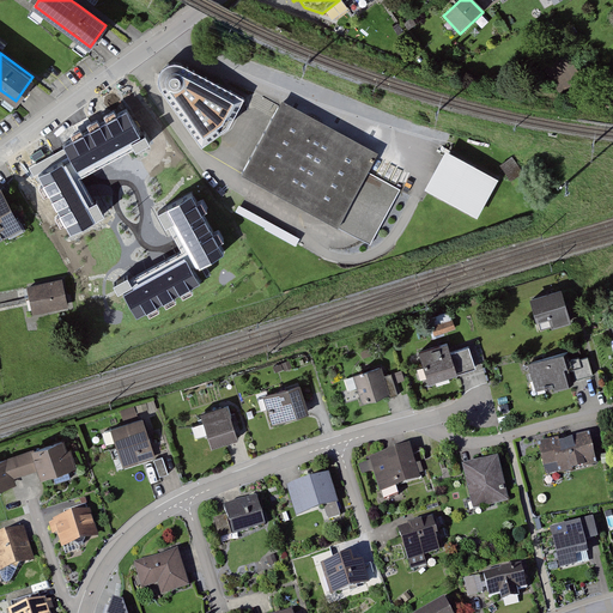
[(244,97),(181,64),(175,62),(170,64),(164,66),(161,70),(158,76),(158,82),(161,86),(163,90),(202,145),(229,126),(244,97)]
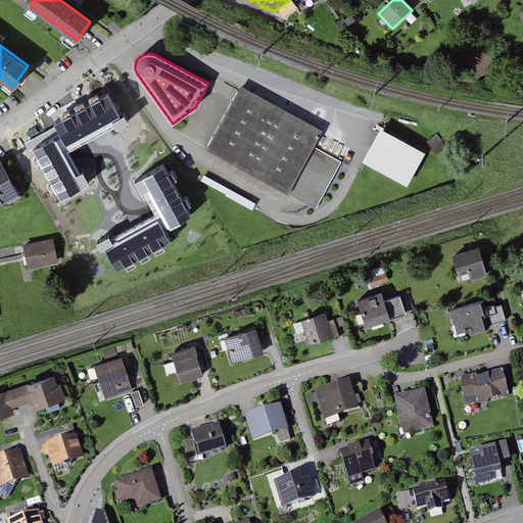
[(321,135),(238,90),(206,148),(316,208),(341,161),(314,147),(321,135)]
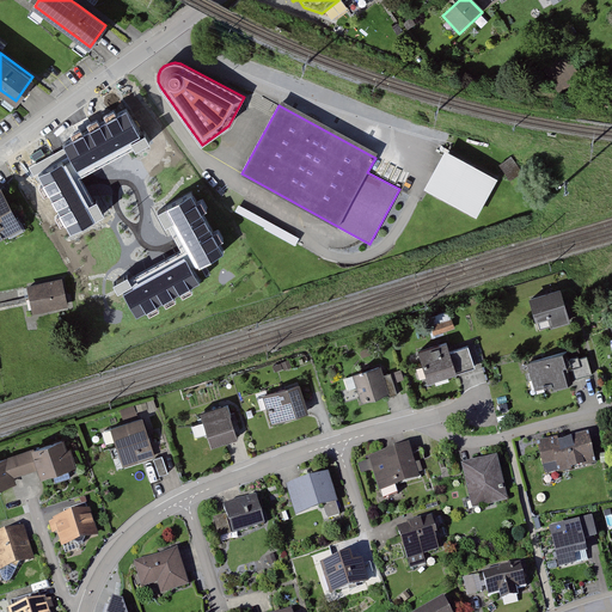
[(72,158),(38,176),(72,236),(103,219),(80,177),(144,142),(126,110),(65,144),(72,158)]
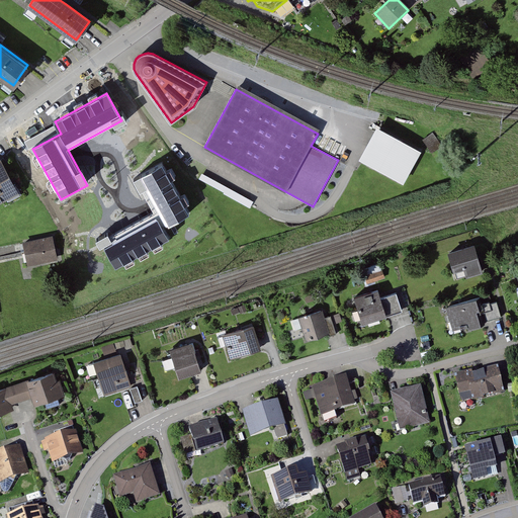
[(374,126),(355,161),(401,186),(420,152),(374,126)]
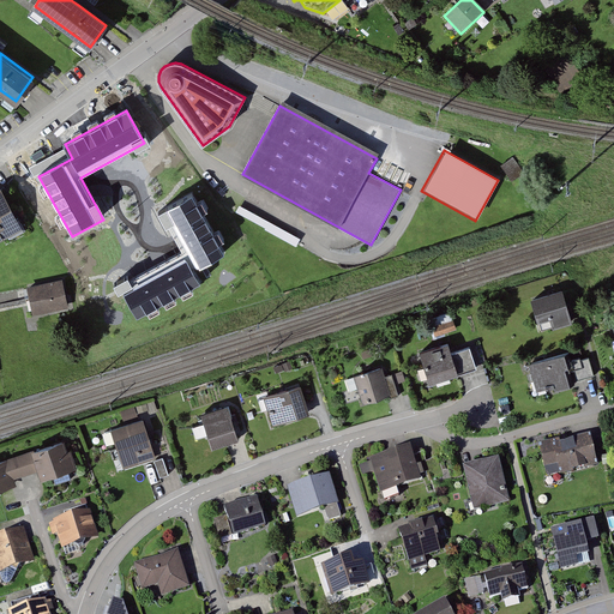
[(0,240),(18,230),(0,197),(0,240)]
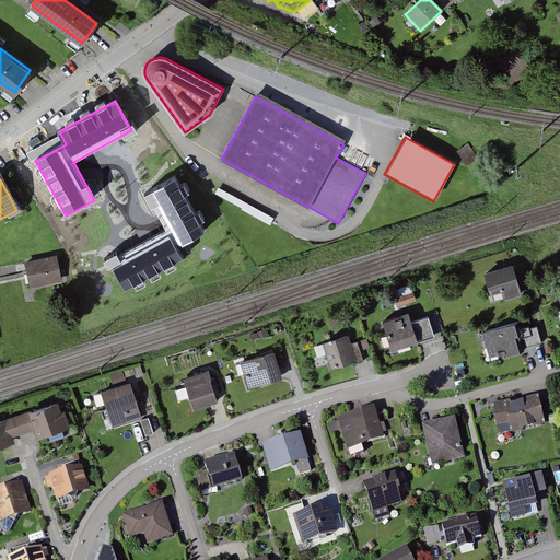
[(56,256),(23,264),(28,289),(61,281),(56,256)]
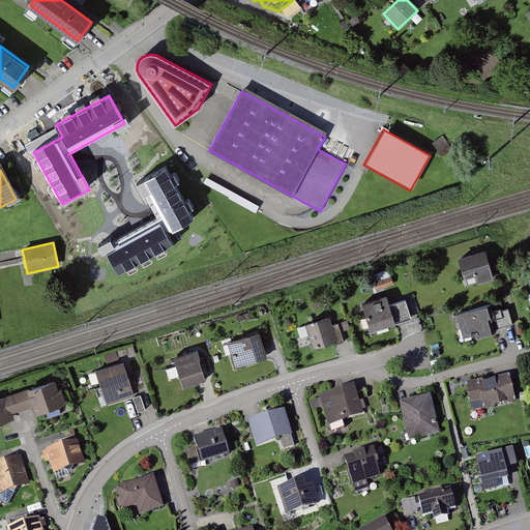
[(483,249),(457,258),(462,277),(474,274),(477,284),(493,280),(483,249)]
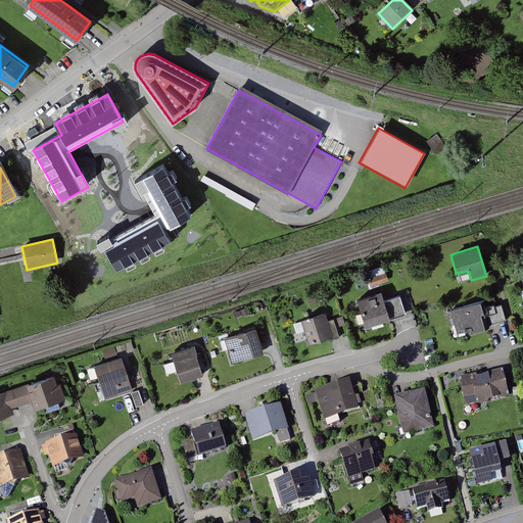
[(386,274),(368,279),(371,288),(388,282),(386,274)]
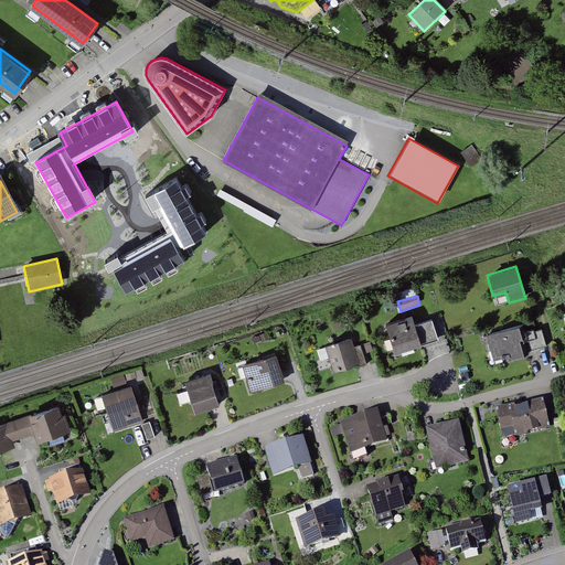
[(411,316),(384,324),(394,354),(437,339),(430,319),(414,326),(411,316)]
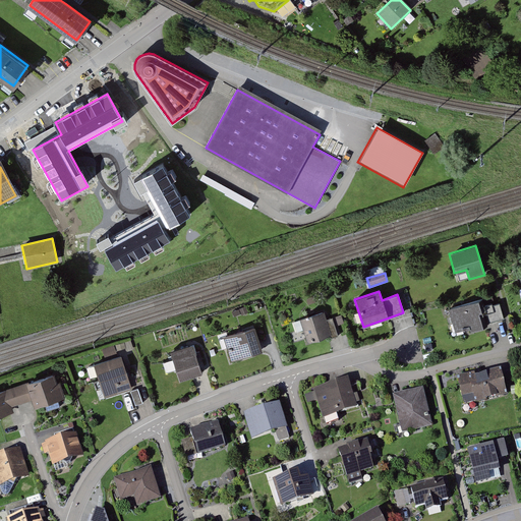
[(476,299),(448,309),(456,333),(469,328),(471,332),(482,328),(481,326),(477,312),(480,311),(476,299)]
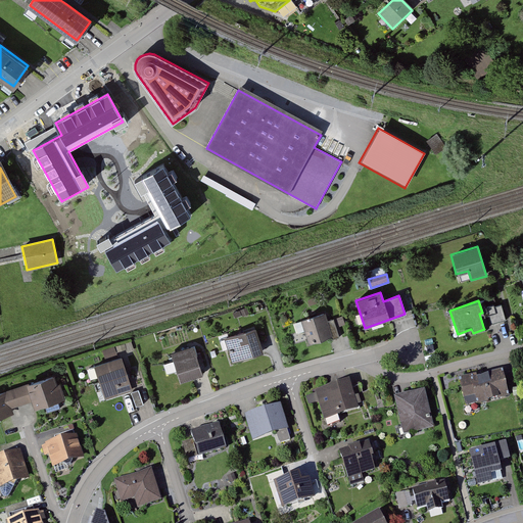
[(483,317),(482,313),(479,314),(483,327),(506,320),(501,303),(494,306),(496,313),(483,317)]
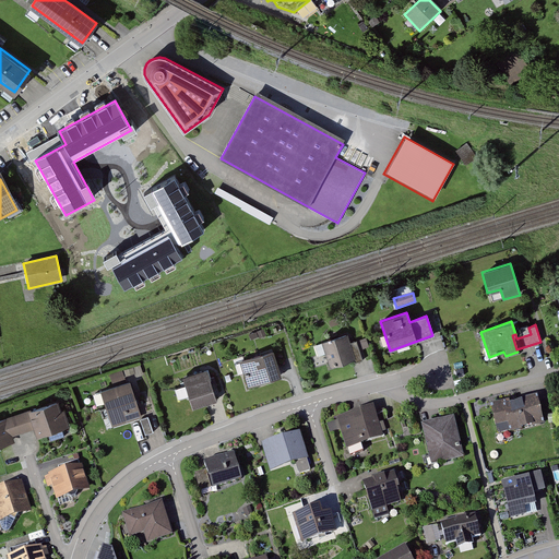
[(346,334),(320,343),(330,370),(352,361),(354,365),(364,361),(356,342),(349,344),(346,334)]
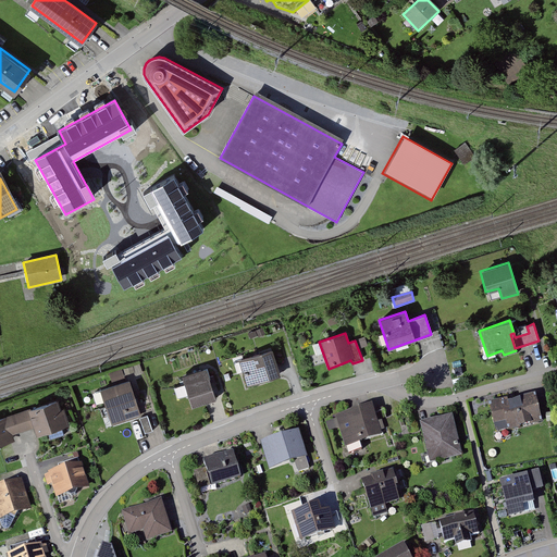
[(271,349),(237,361),(246,386),(280,375),(271,349)]
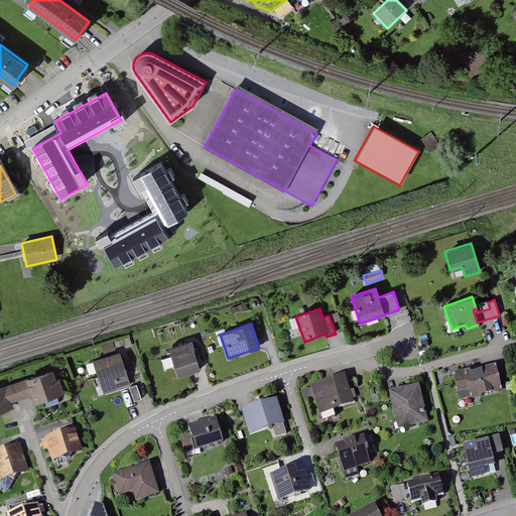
[(189,342),(167,349),(176,377),(199,370),(189,342)]
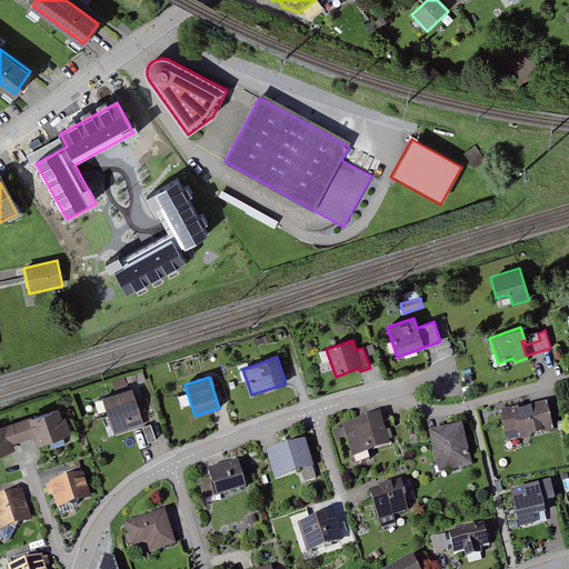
[(131,388),(101,398),(113,436),(142,427),(143,427),(131,388)]
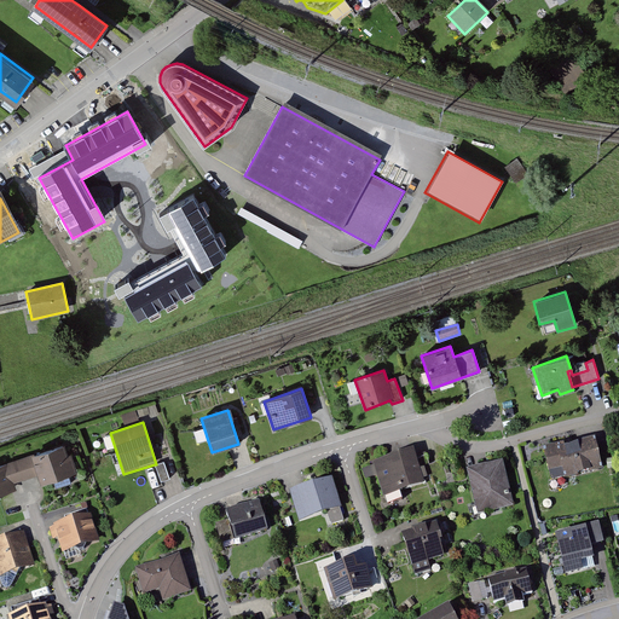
[(562,443),(542,449),(551,484),(602,470),(594,440),(563,447),(562,443)]
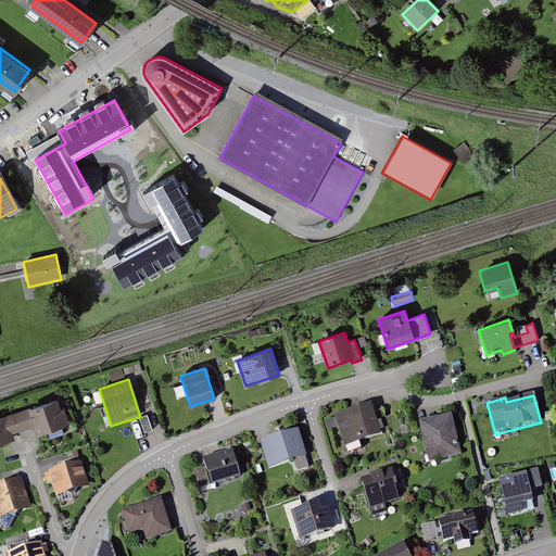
[(57,397),(0,416),(0,443),(13,440),(11,434),(32,427),(34,434),(65,424),(57,397)]
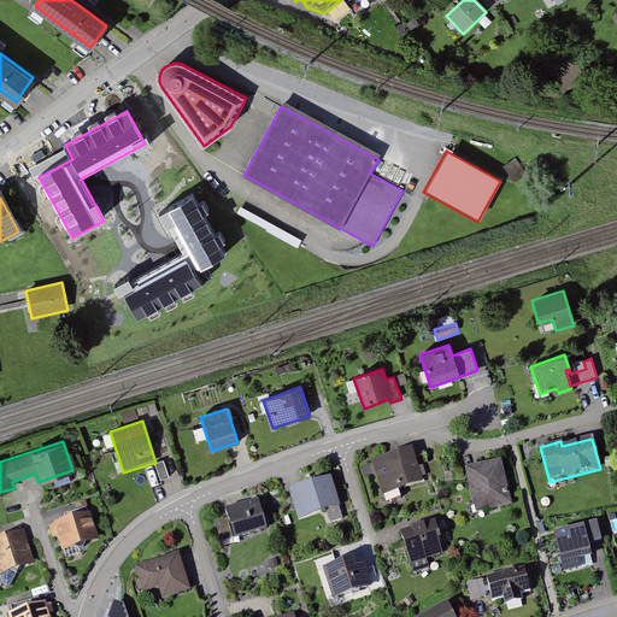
[(410,448),(370,463),(382,497),(423,482),(410,448)]
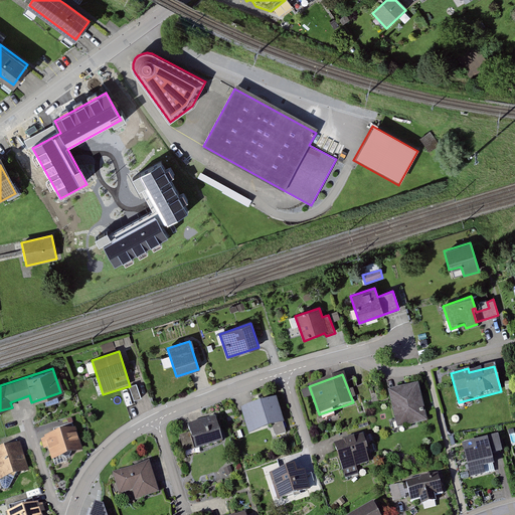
[(130,386),(129,386),(134,402),(141,399),(136,384),(130,386)]
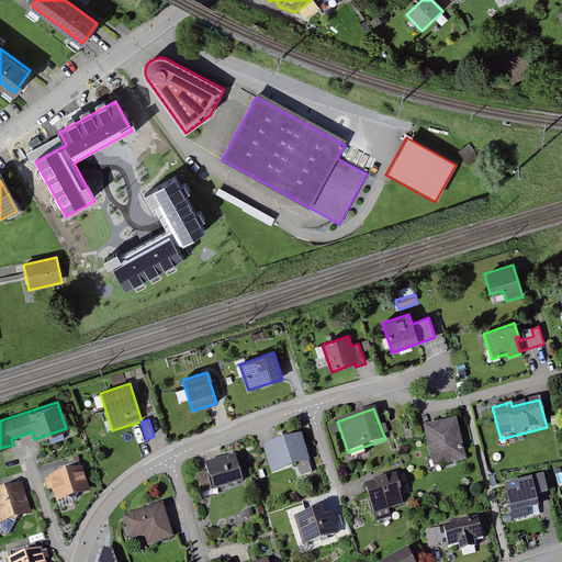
[(456,419),(423,428),(434,469),(467,460),(456,419)]
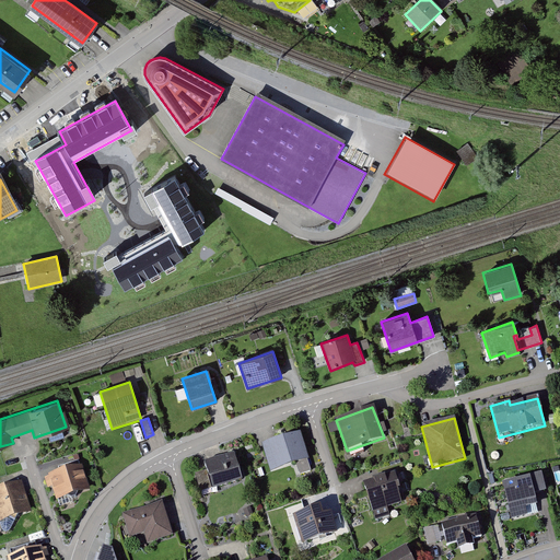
[(299,433),(260,446),(270,474),(307,461),(299,433)]
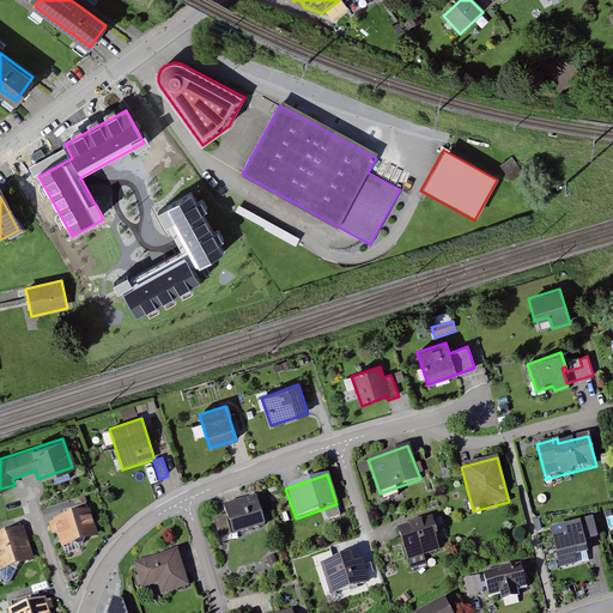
[(255,498),(222,509),(231,538),(265,527),(255,498)]
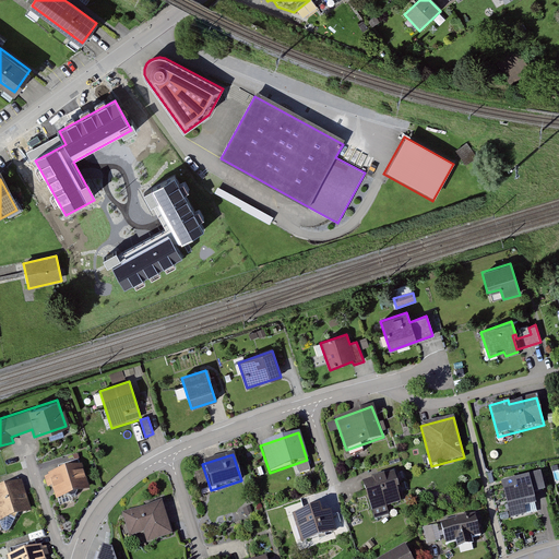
[(79,464),(46,476),(55,502),(88,490),(79,464)]
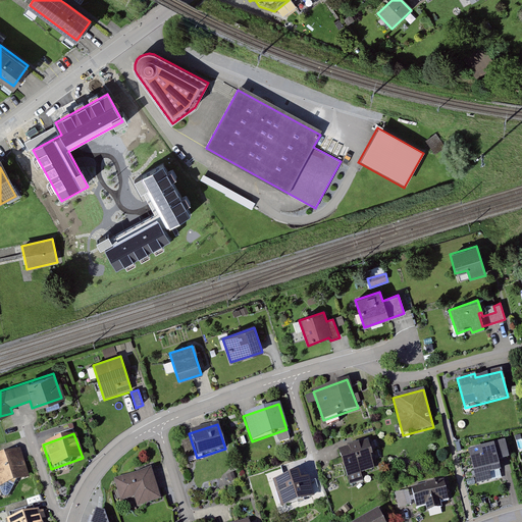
[(367,440),(336,452),(350,487),(363,482),(361,475),(374,470),(370,458),(373,457),(367,440)]
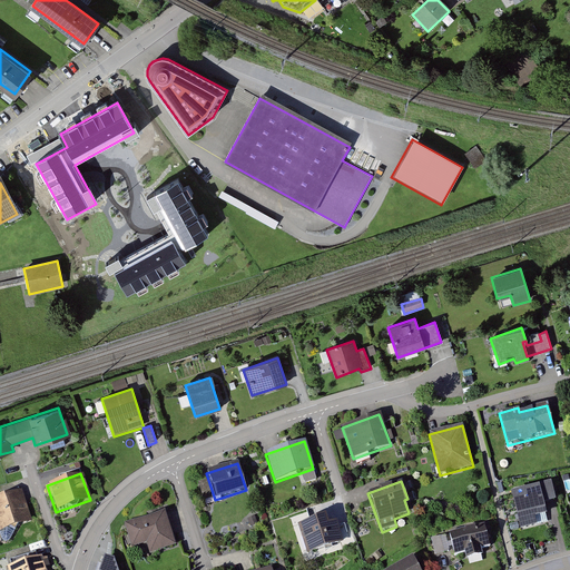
[(550,483),(509,495),(518,522),(543,514),(541,505),(556,501),(550,483)]
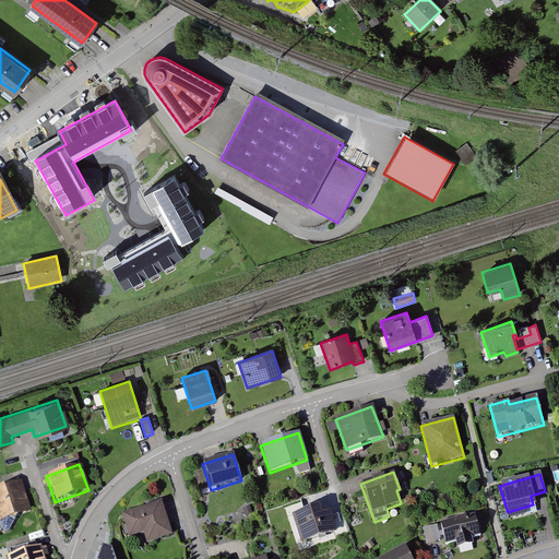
[(20,480),(0,487),(0,524),(32,513),(20,480)]
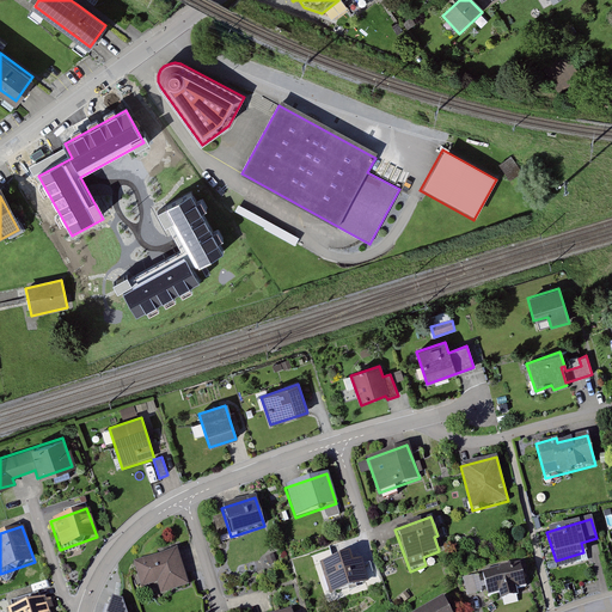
[(177,549),(133,564),(141,589),(155,585),(159,597),(189,587),(177,549)]
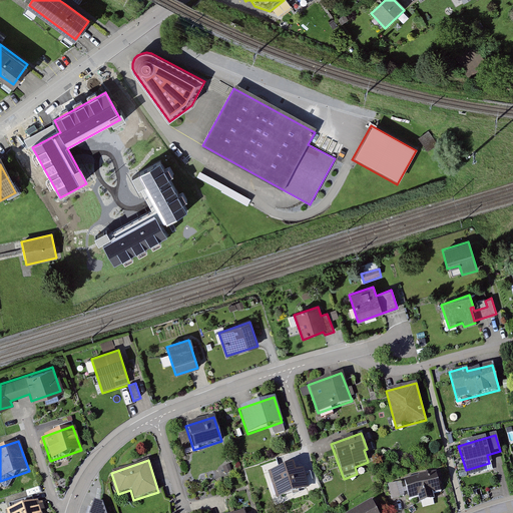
[(292,464),(267,474),(277,500),(309,488),(302,470),(296,473),(292,464)]
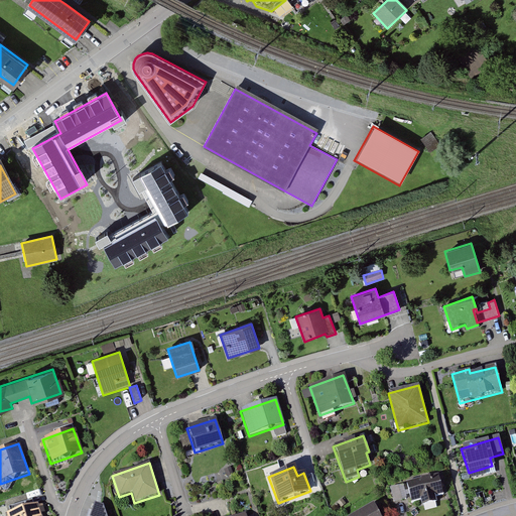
[(436,474),(405,485),(412,504),(420,501),(422,507),(436,503),(434,498),(443,495),(436,474)]
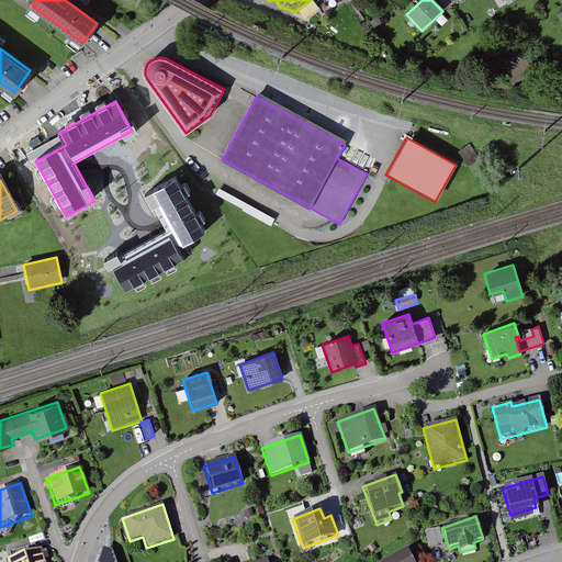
[(103,550),(99,561),(116,561),(113,553),(103,550)]
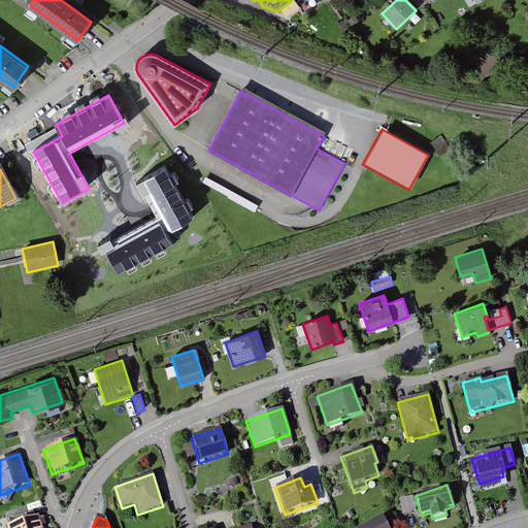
[(387,527),(381,517),(362,527),(387,527)]
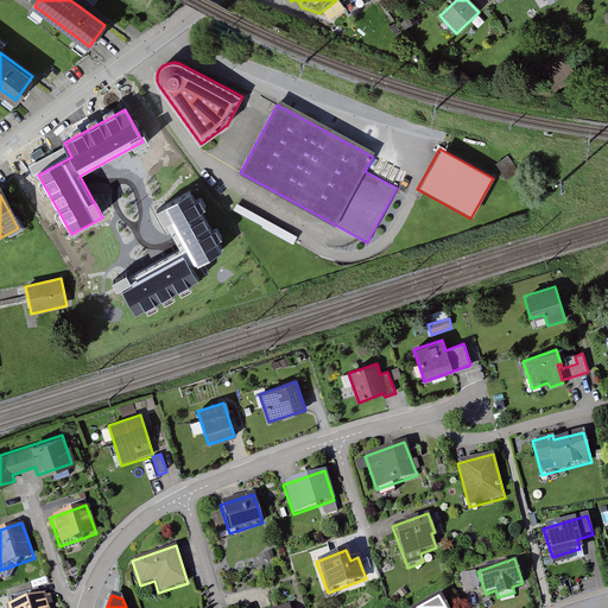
[(35,596),(6,607),(5,607),(45,607),(44,603),(38,606),(35,596)]
